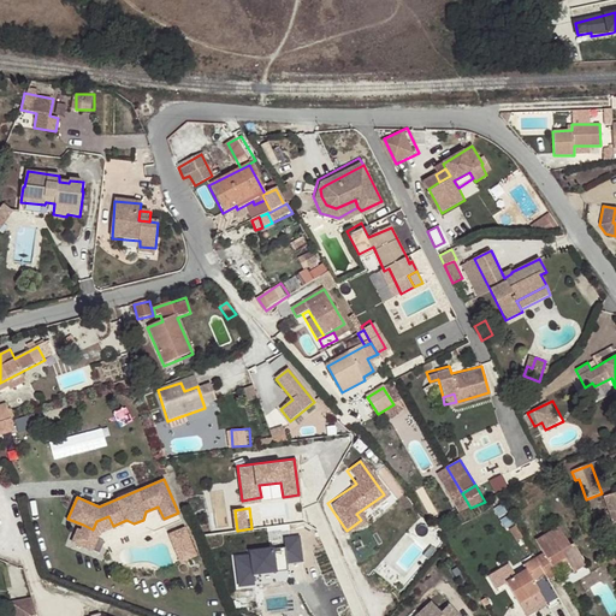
[(99,532),(113,526),(108,516),(96,521),(93,529),(83,525),(81,529),(77,528),(72,540),(92,549),(99,532)]
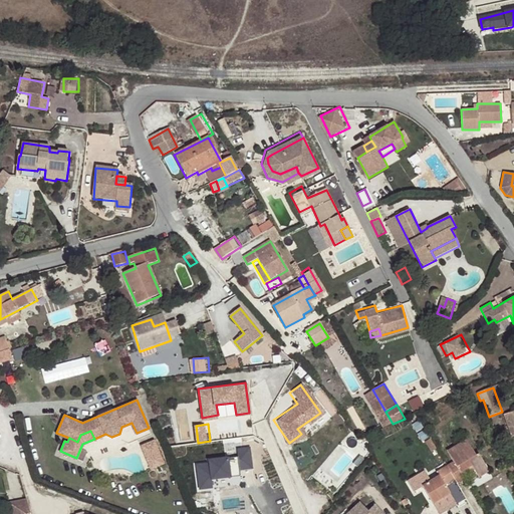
[(153,470),(169,463),(158,438),(143,445),(153,470)]
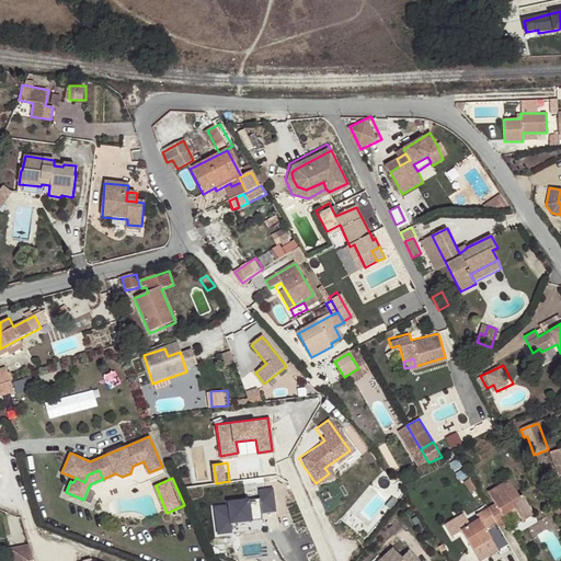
[(494,504),(488,508),(496,524),(499,527),(506,523),(503,516),(515,508),(523,522),(534,515),(523,495),(519,497),(508,480),(488,493),(494,504)]
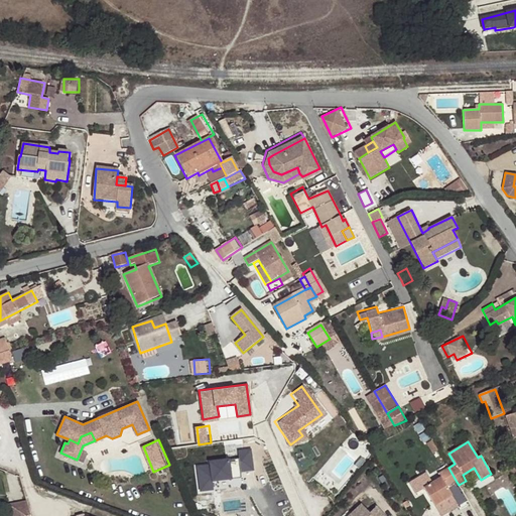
[(198,467),(201,491),(213,489),(212,482),(241,478),(240,472),(253,470),(251,450),(238,452),(239,460),(210,463),(211,466),(198,467)]
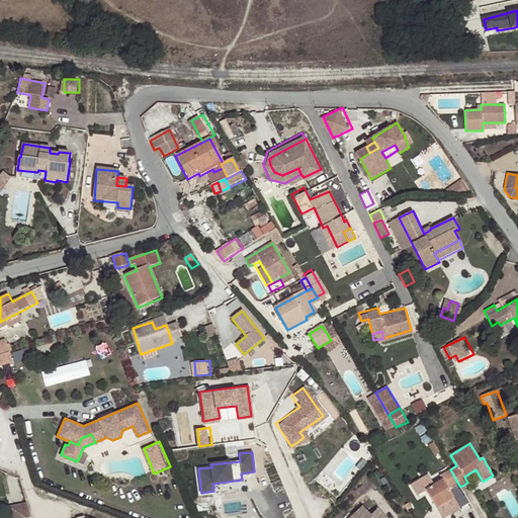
[(449,483),(452,488),(458,484),(450,469),(440,477),(442,481),(435,486),(430,477),(412,488),(420,501),(428,496),(436,509),(454,498),(448,490),(448,489),(445,490),(443,487),(449,483)]
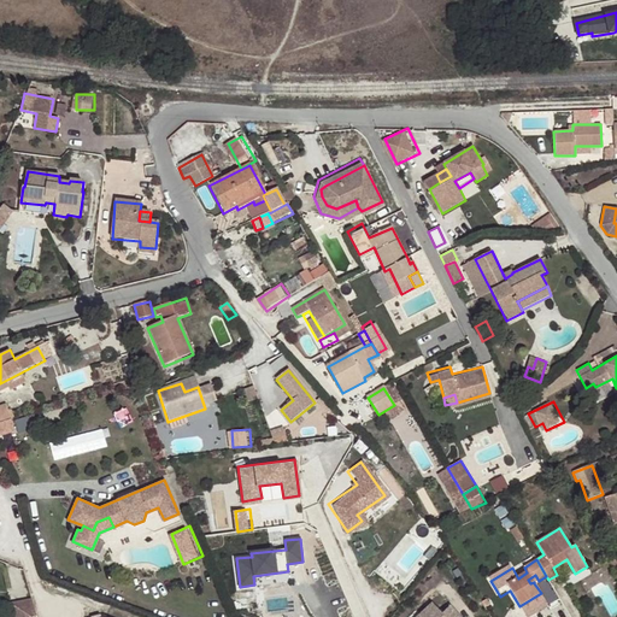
[(541,593),(519,606),(522,611),(544,597),(541,593)]
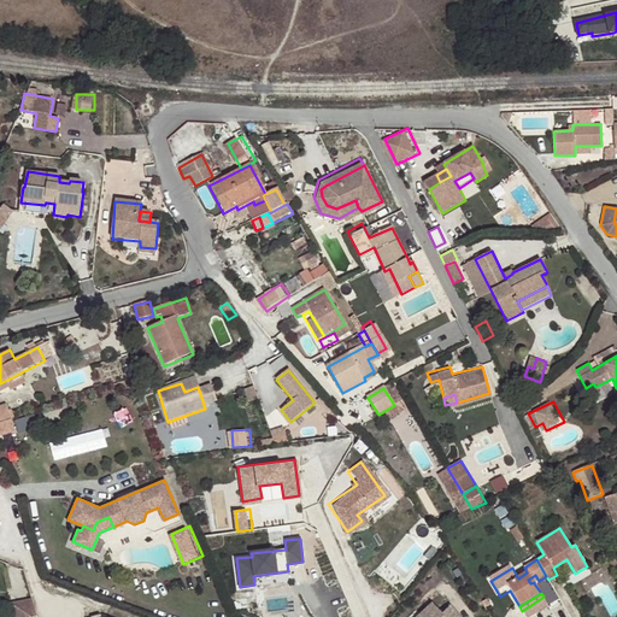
[(16,616),(30,616),(35,616),(30,599),(13,603),(16,616)]
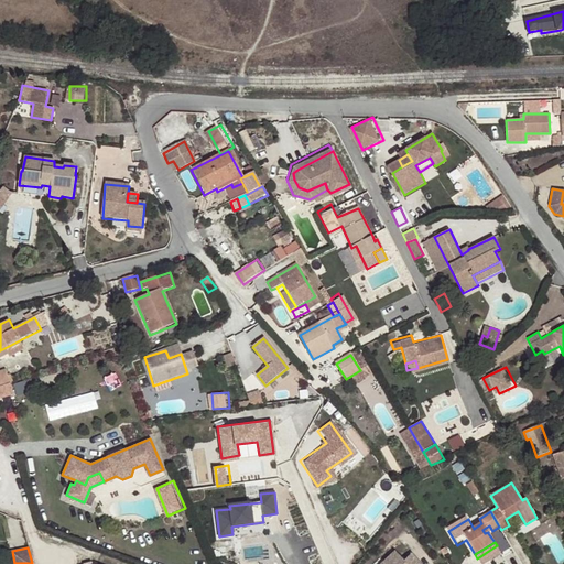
[(405,563),(404,563),(397,554),(383,563),(419,563),(414,557),(405,563)]
